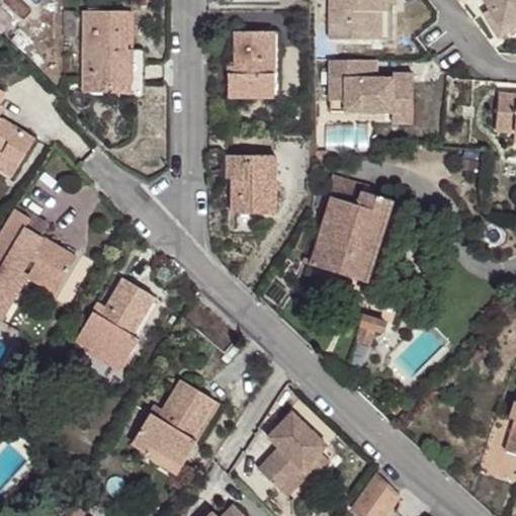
[(328,0),(328,37),(372,38),(372,16),(367,16),(367,10),(379,10),(383,10),(383,0),(328,0)]
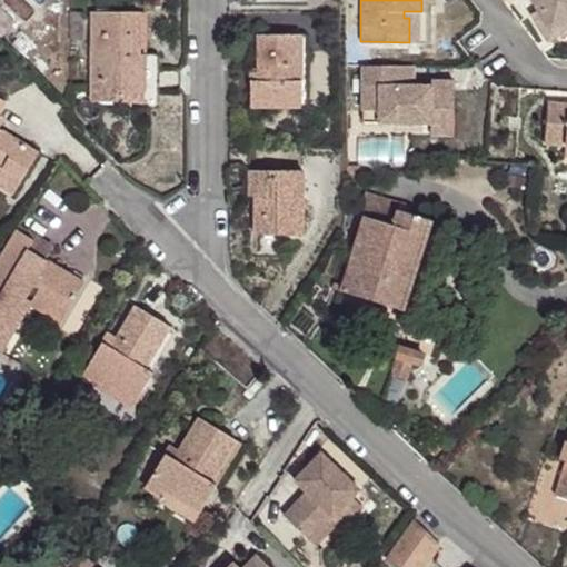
[(530,0),(536,9),(529,12),(546,40),(565,29),(566,27),(566,0),(530,0)]
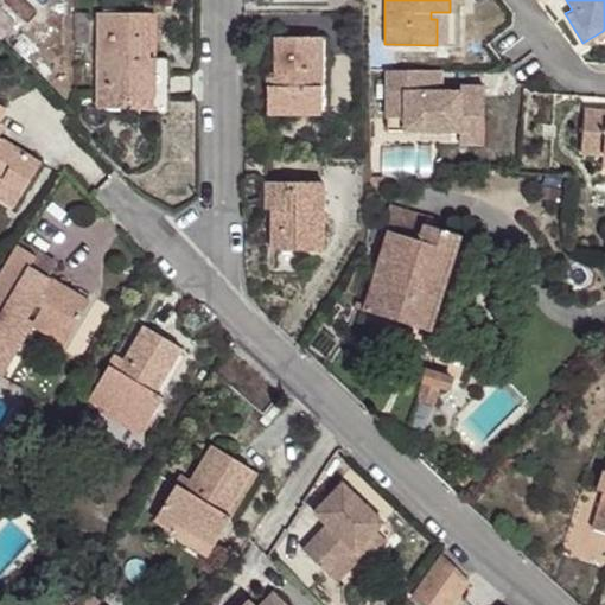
[(16,24),(0,11),(0,38),(1,37),(16,24)]
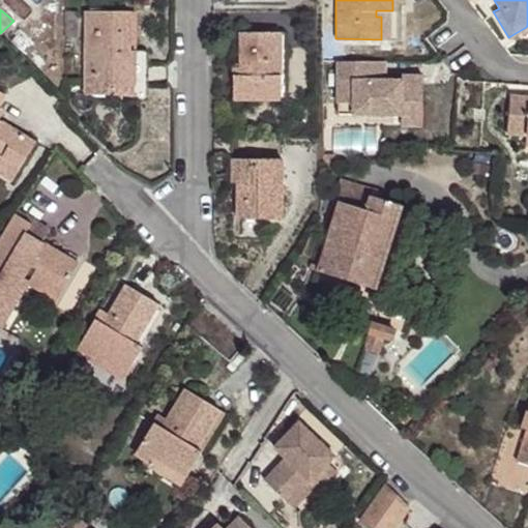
[(75,9),(64,9),(63,35),(75,35),(75,9)]
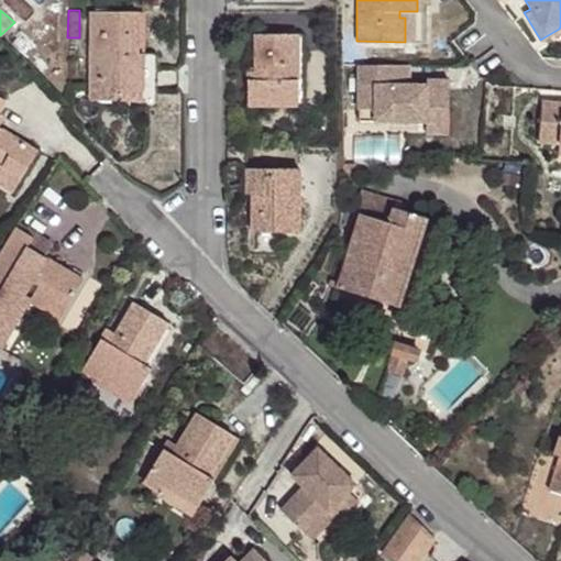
[(136,11),(90,10),(89,99),(114,99),(114,89),(141,89),(142,53),(135,53),(136,11)]
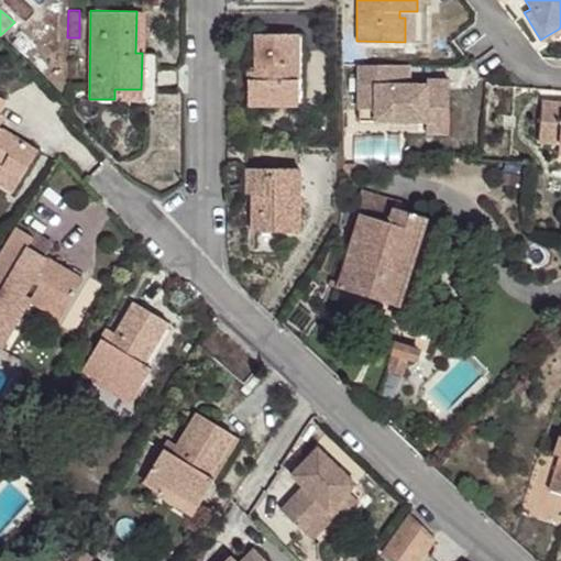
[(405,18),(405,42),(413,42),(413,11),(399,11),(399,18),(405,18)]
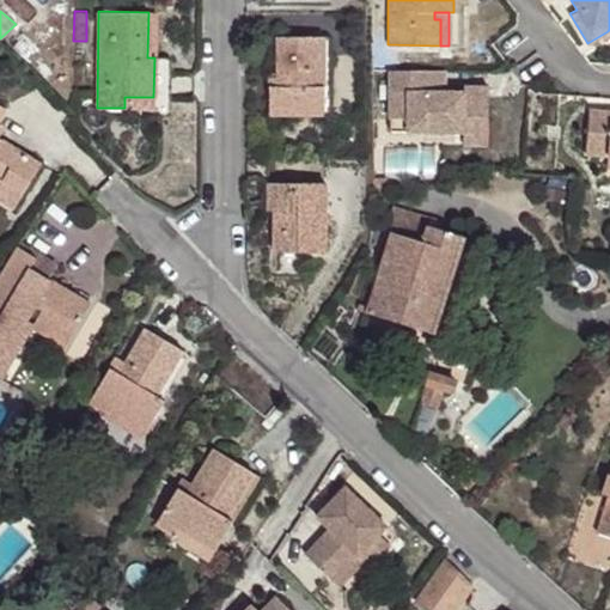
[(322,36),(275,36),(275,72),(275,86),(267,86),(267,114),(322,114),(322,36)]
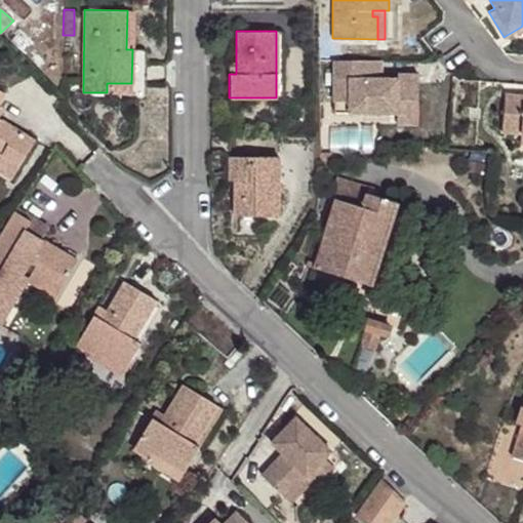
[(379,59),(332,58),(332,102),(362,102),(362,112),(396,113),(396,123),(416,123),(417,80),(398,80),(398,78),(396,78),(378,78),(379,59)]
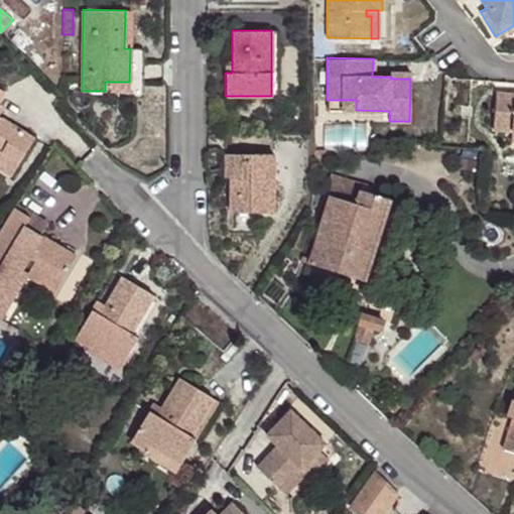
[(105,82),(105,91),(129,91),(129,82),(105,82)]
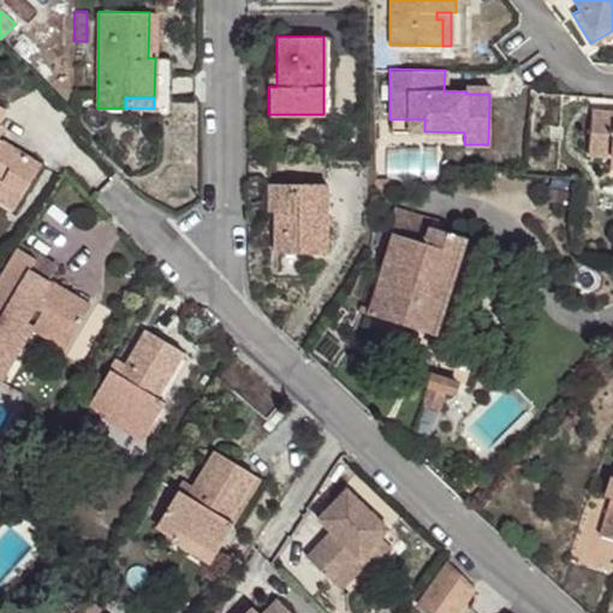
[(39,164),(0,140),(0,109),(1,107),(0,106),(0,179),(22,192),(39,164)]
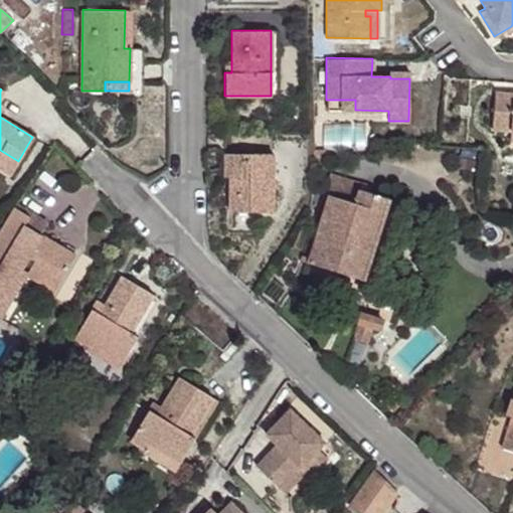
[(512,92),(494,91),(491,129),(510,131),(512,130),(512,92)]
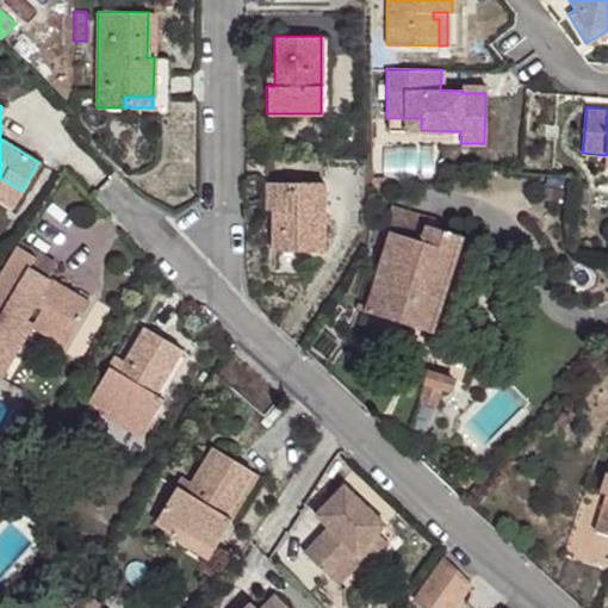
[(421,118),(386,118),(386,130),(421,130),(421,118)]
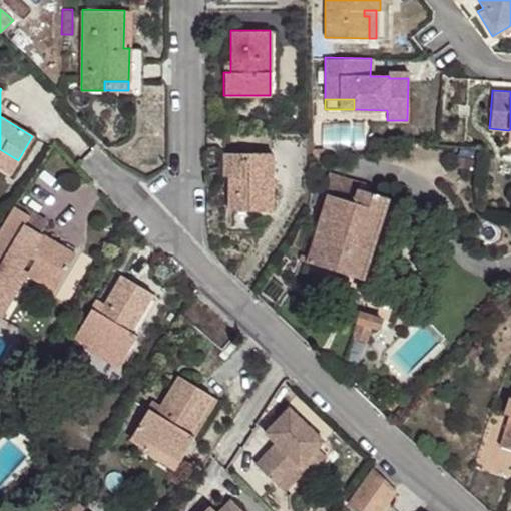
[(18,160),(0,149),(0,166),(10,173),(18,160)]
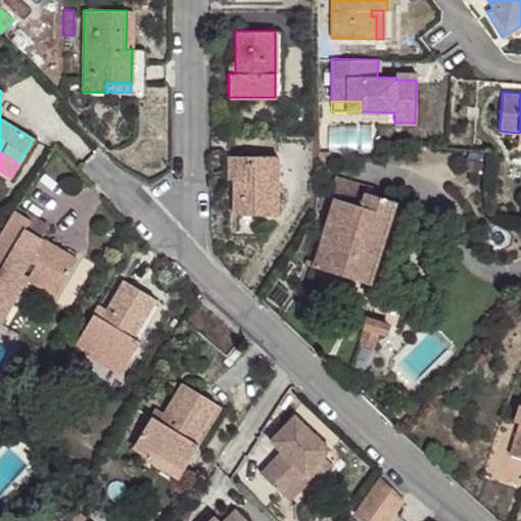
[(276,155),(228,155),(228,171),(233,172),(233,180),(233,215),(276,215),(276,155)]
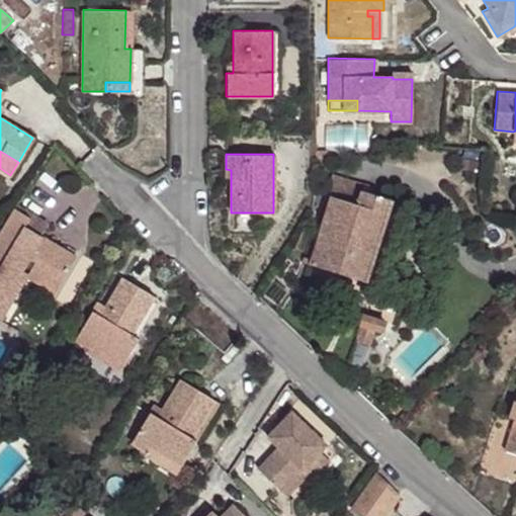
[(304,256),(302,261),(309,263),(330,195),(356,203),(360,189),(362,182),(330,172),(304,256)]
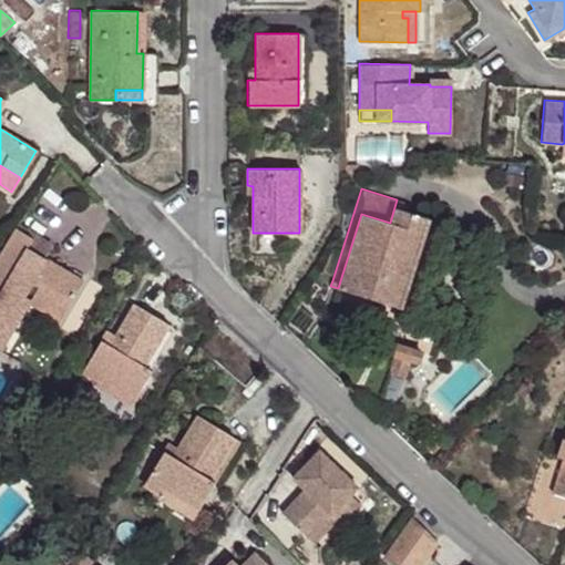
[(390,223),(361,214),(338,288),(400,308),(428,218),(394,207),(390,223)]
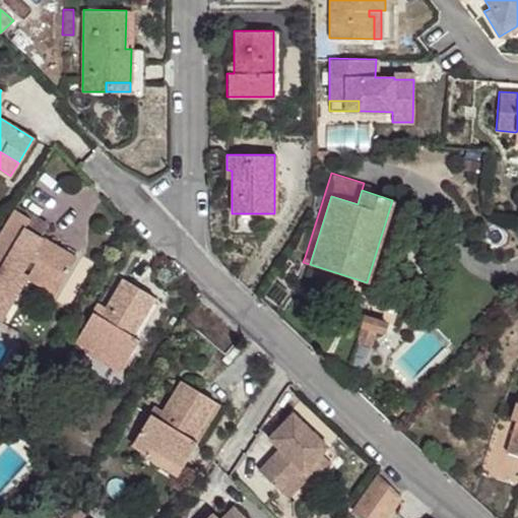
[(28,217),(14,209),(0,233),(0,321),(26,278),(33,267),(60,283),(75,257),(38,235),(23,227),(28,217)]
